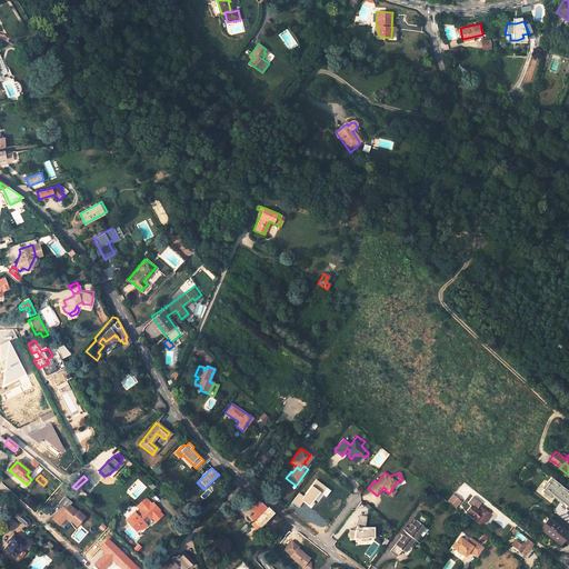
[(551,493),(568,506),(568,503),(568,491),(551,478),(548,482),(549,483),(542,492),(548,497),(551,493)]
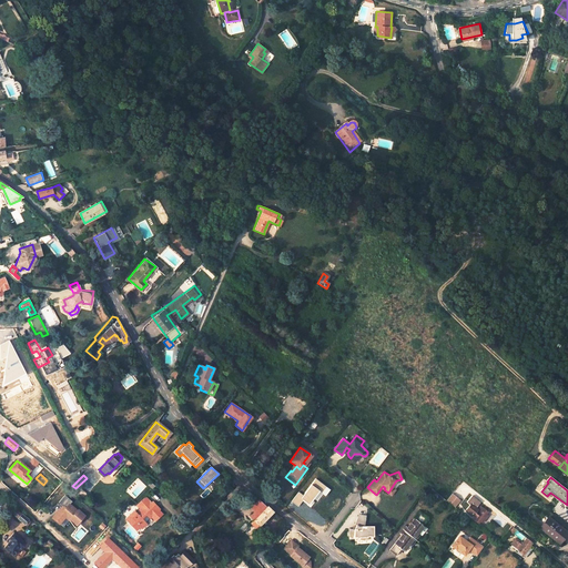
[(453,493),(446,500),(455,508),(462,500),(453,493)]
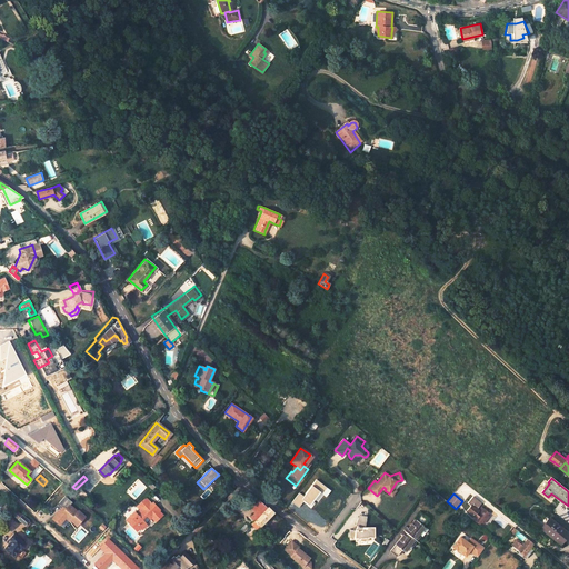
[(75,515),(72,512),(73,511),(70,507),(71,505),(65,498),(58,506),(62,509),(59,512),(65,517),(63,520),(68,523),(69,522),(75,528),(83,519),(77,512),(75,515)]
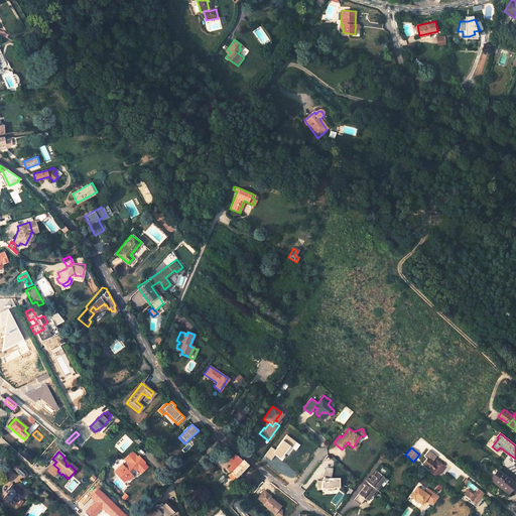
[(132,455),(130,453),(124,459),(123,460),(125,462),(129,459),(128,458),(132,455)]
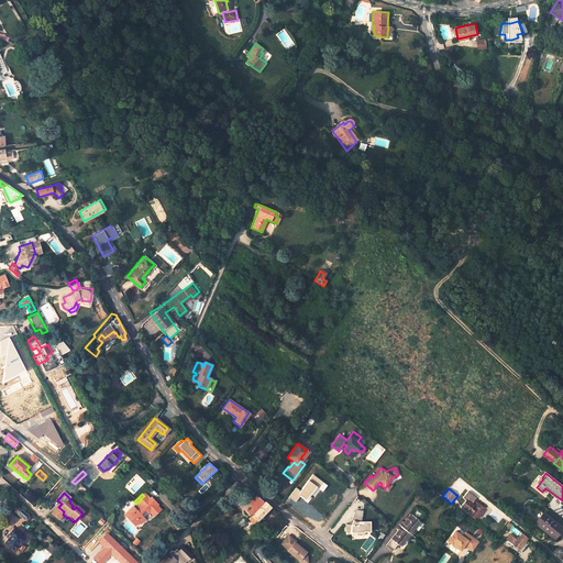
[(254,495),(247,503),(253,508),(260,500),(254,495)]
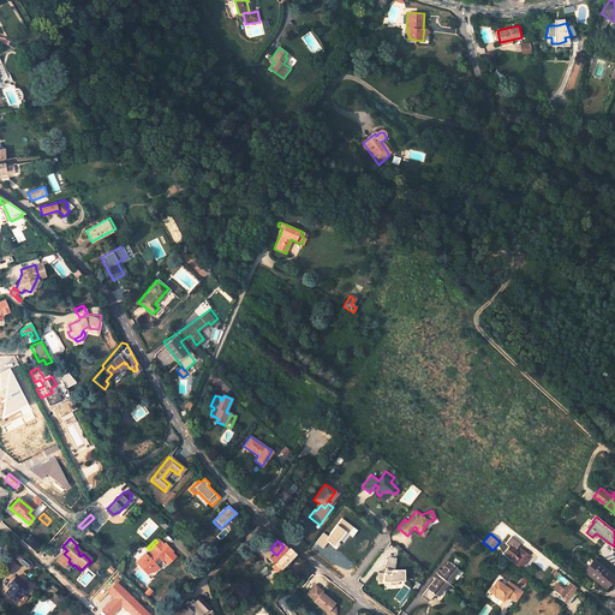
[(162,547),(157,542),(153,545),(154,547),(149,550),(151,553),(154,555),(162,547)]
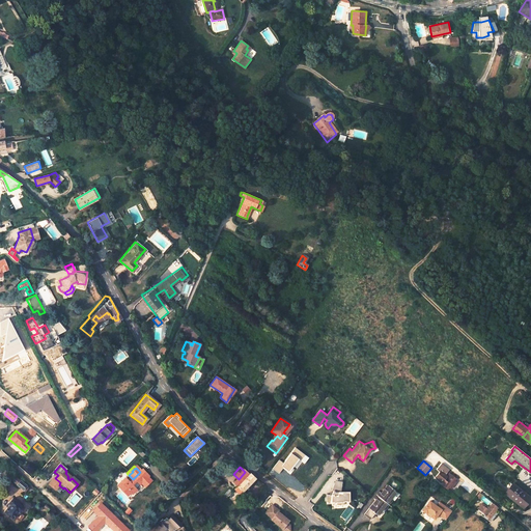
[(145,487),(151,481),(147,477),(141,471),(140,472),(133,479),(131,477),(128,480),(126,479),(117,487),(124,494),(128,491),(131,494),(133,495),(137,491),(136,488),(141,483),(145,487)]
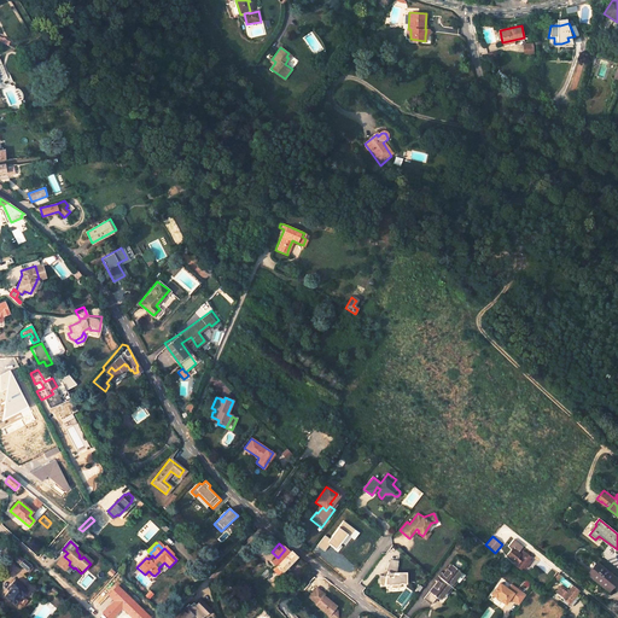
[(278,577),(296,558),(291,552),(290,552),(285,549),(272,563),(275,566),(272,571),(278,577)]
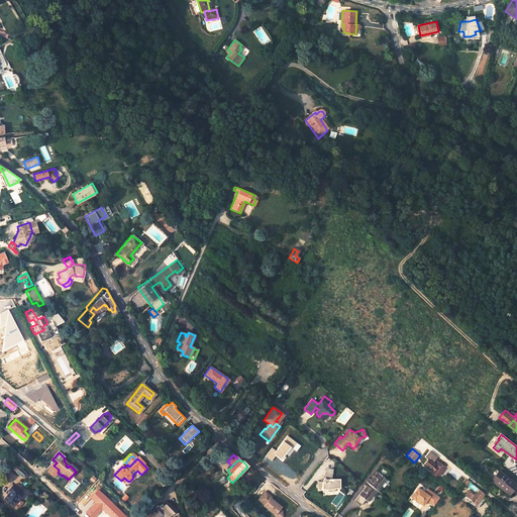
[(425,466),(432,472),(431,473),(435,477),(443,467),(437,461),(436,461),(434,464),(429,460),(429,459),(425,466)]
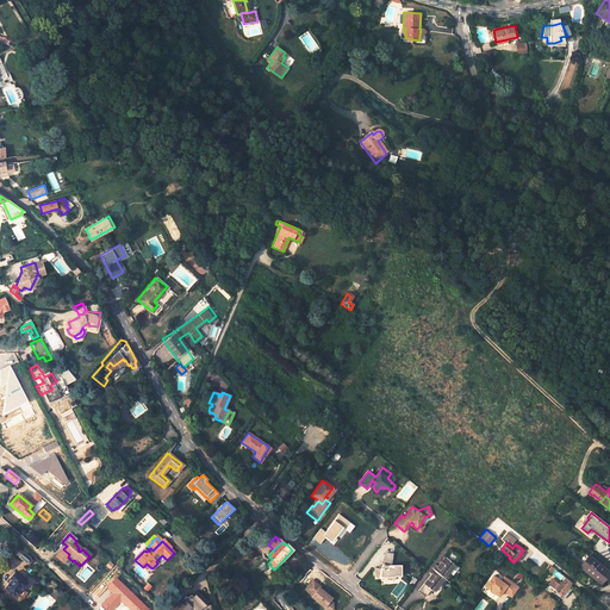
[(18,547),(14,552),(19,558),(24,552),(18,547)]
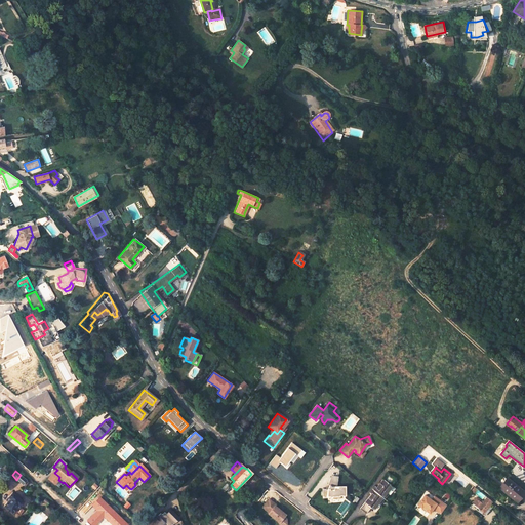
[(59,477),(54,473),(47,480),(53,485),(58,480),(59,477)]
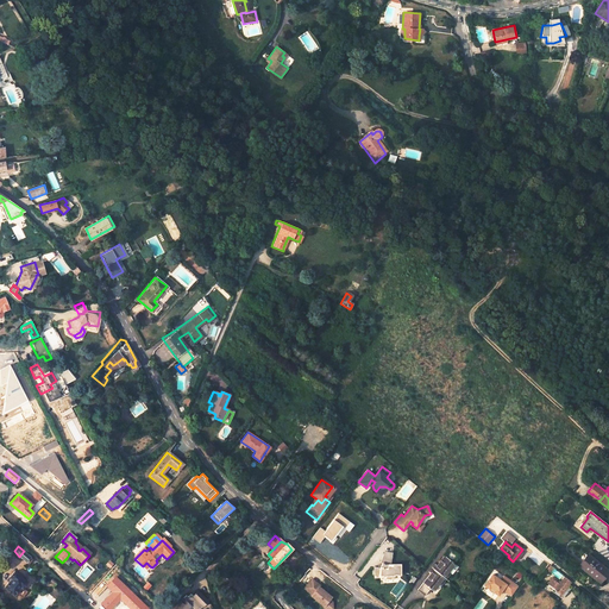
[(441,585),(450,573),(447,572),(453,565),(451,563),(456,556),(449,550),(434,567),(431,573),(418,590),(425,596),(429,589),(433,591),(439,583),(441,585)]
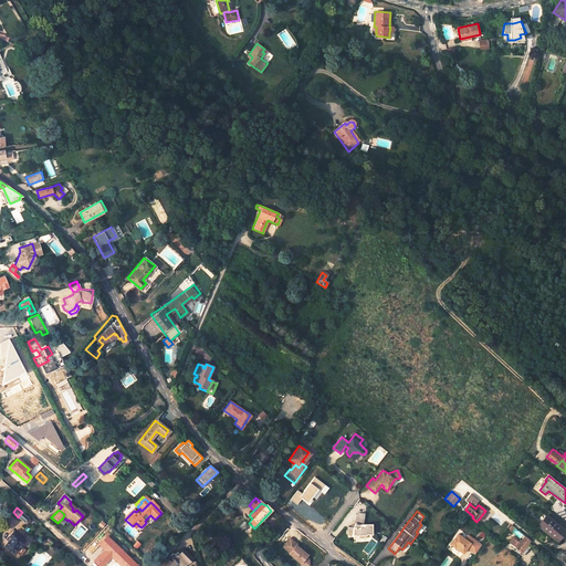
[(18,517),(24,522),(29,517),(22,512),(18,517)]
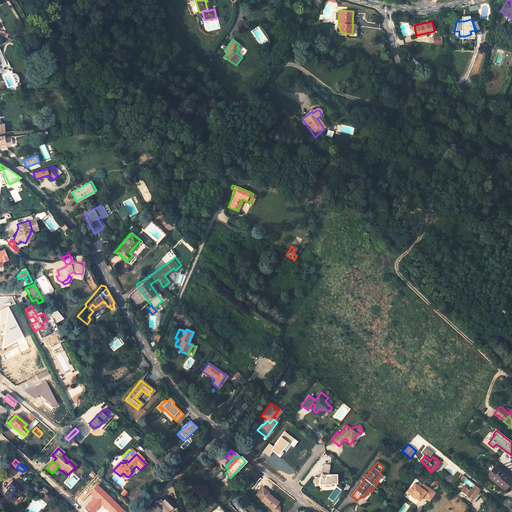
[(319,477),(314,476),(314,486),(323,486),(324,488),(331,487),(330,483),(337,484),(337,475),(330,475),(330,476),(327,476),(329,465),(323,464),(319,473),(320,473),(319,477)]
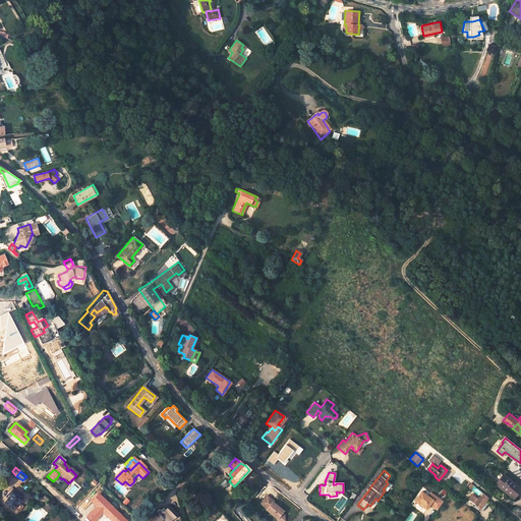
[(520,489),(502,474),(495,483),(514,498),(520,489)]
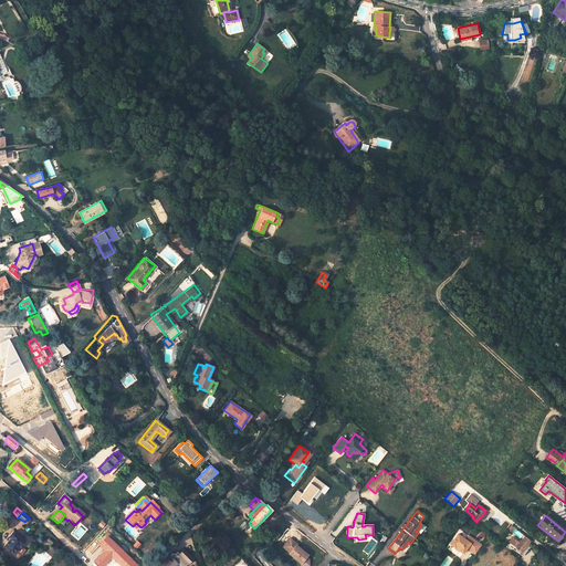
[(25,542),(13,531),(9,537),(10,538),(4,545),(12,553),(19,546),(20,547),(25,542)]
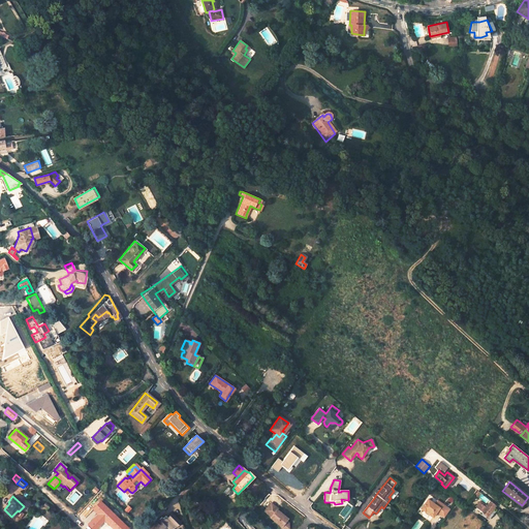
[(434,503),(427,499),(421,508),(425,511),(425,510),(429,512),(428,514),(432,517),(437,510),(438,511),(437,512),(443,517),(449,508),(437,499),(434,503)]
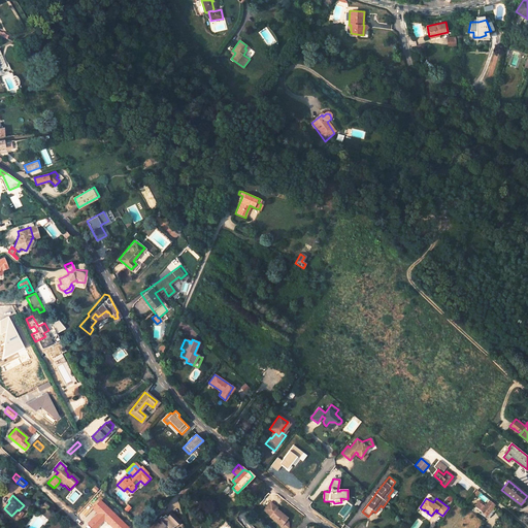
[(489,513),(490,510),(495,504),(490,500),(485,506),(483,505),(484,504),(480,501),(479,501),(475,505),(482,510),(481,512),(487,516),(489,513)]
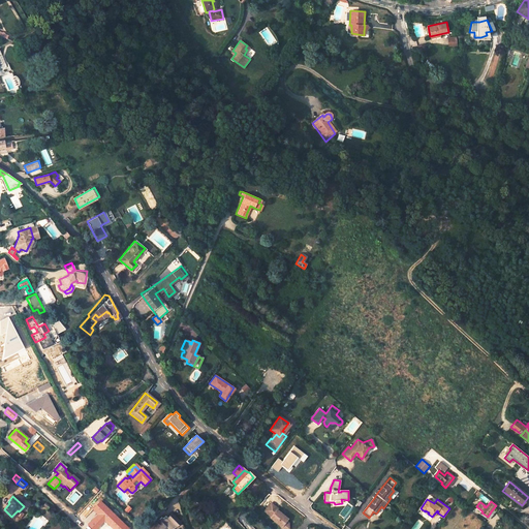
[(278,509),(272,503),(265,511),(272,518),(271,518),(282,527),(281,528),(288,528),(288,523),(286,521),(288,519),(277,510),(278,509)]
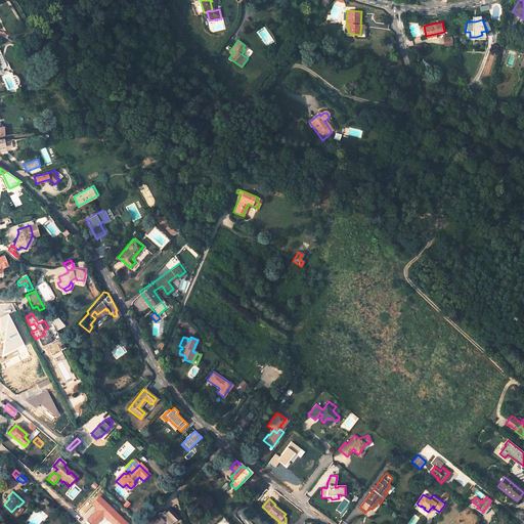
[(113,506),(107,501),(101,509),(105,513),(102,516),(106,520),(107,519),(110,521),(113,523),(121,523),(125,520),(112,507),(113,506)]
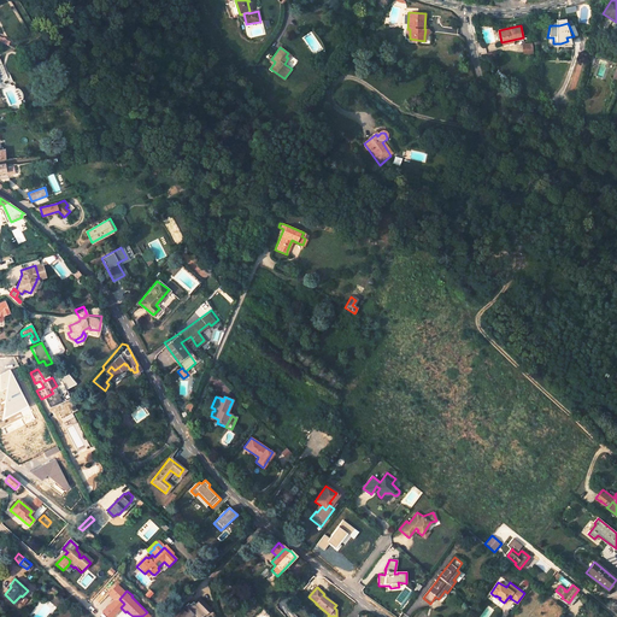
[(193,616),(195,616),(197,616),(203,616),(211,609),(201,599),(197,604),(199,606),(197,610),(193,607),(191,604),(189,603),(187,606),(175,616),(193,616)]
